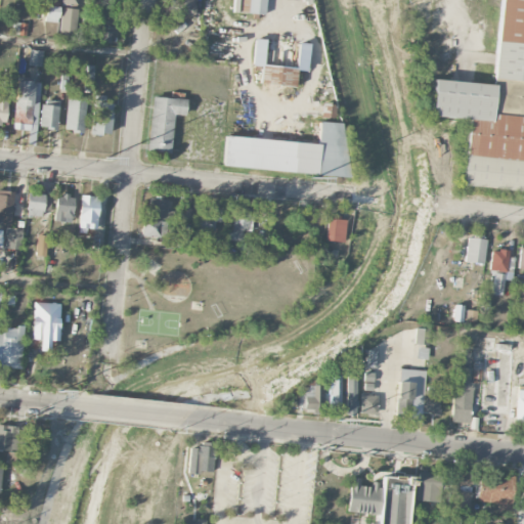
[(172,0),(172,13),(193,14),(193,0),(172,0)]
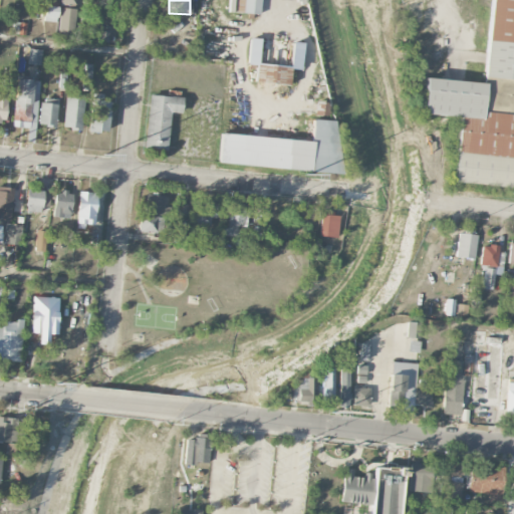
[(259,0),(258,14),(234,12),(235,0),(259,0)]
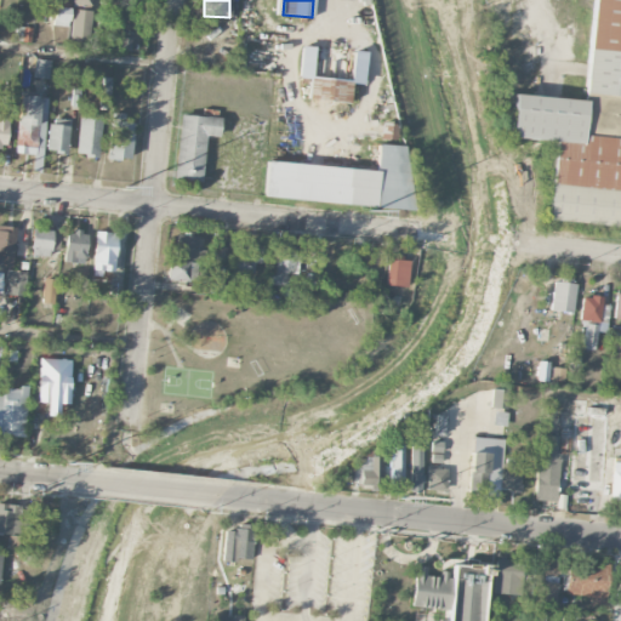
[(508,137),(512,95),(584,102),(593,0),(620,0),(620,227),(545,220),(552,141),(508,137)]
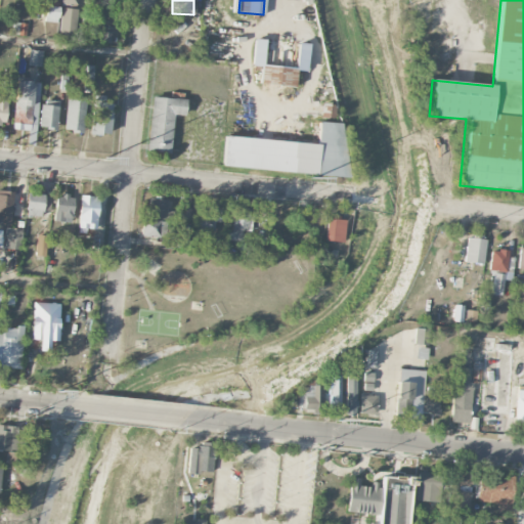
[(59,7),(46,6),(45,22),(57,23),(59,7)]
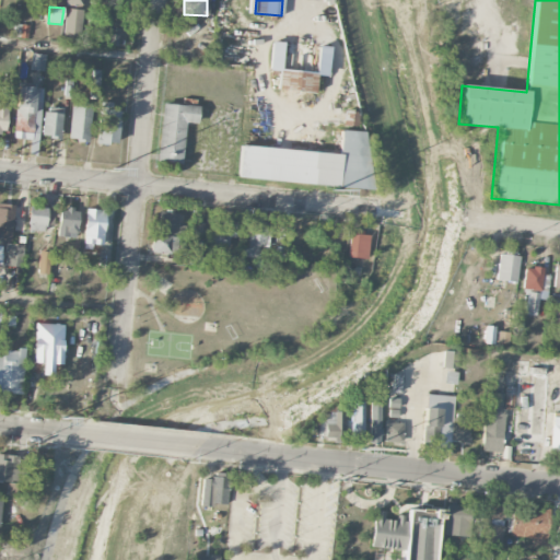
[(81,10),(65,9),(63,42),(81,42),(81,10)]
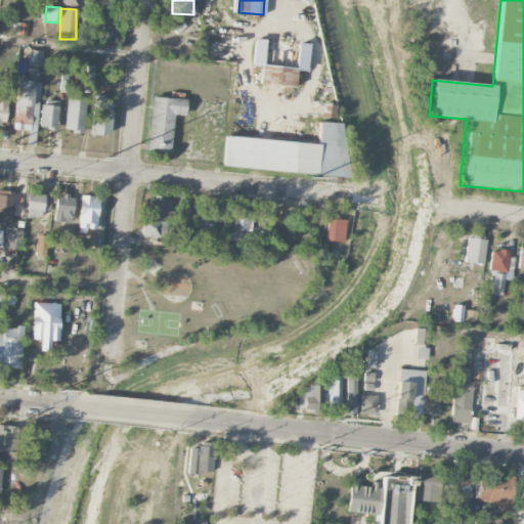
[(26,36),(28,25),(15,23),(13,34),(26,36)]
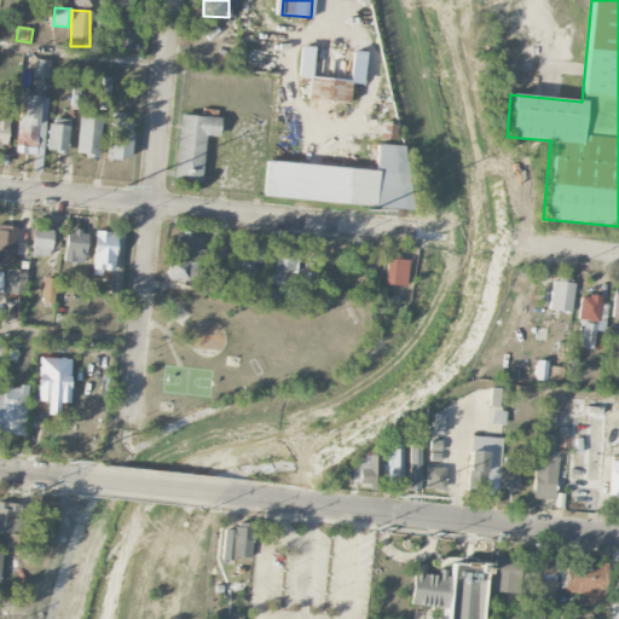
[(348,84),(347,103),(306,99),(308,79),(298,77),(300,46),(312,46),(310,76),(348,80),(352,50),(364,51),(360,85),(348,84)]
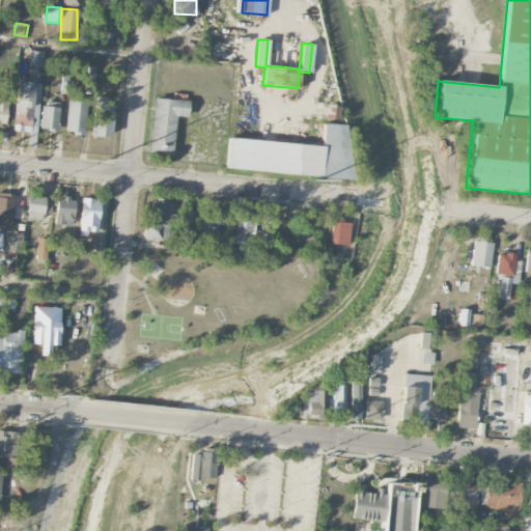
[(43,52),(29,51),(28,67),(42,67),(43,52)]
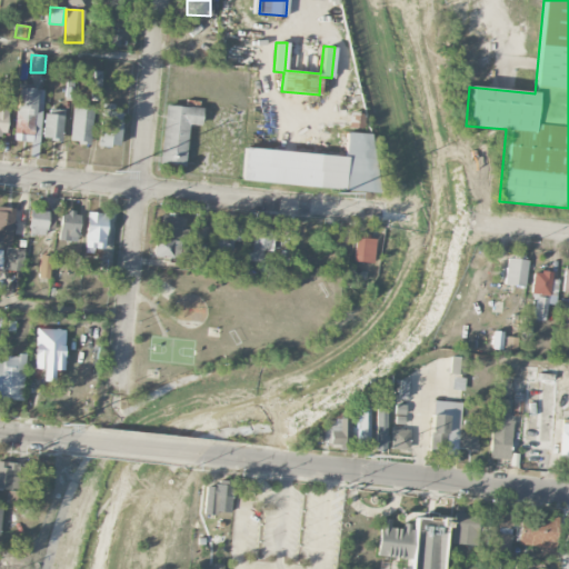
[(13,96),(16,76),(5,75),(3,96),(13,96)]
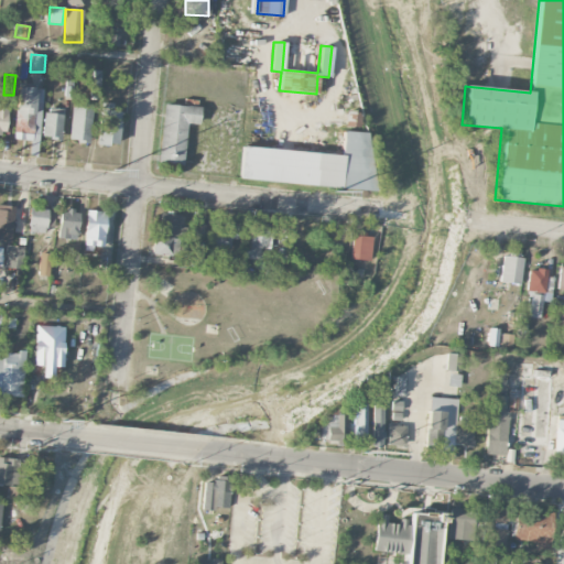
[(14,140),(32,141),(31,150),(40,150),(42,88),(17,87),(14,140)]
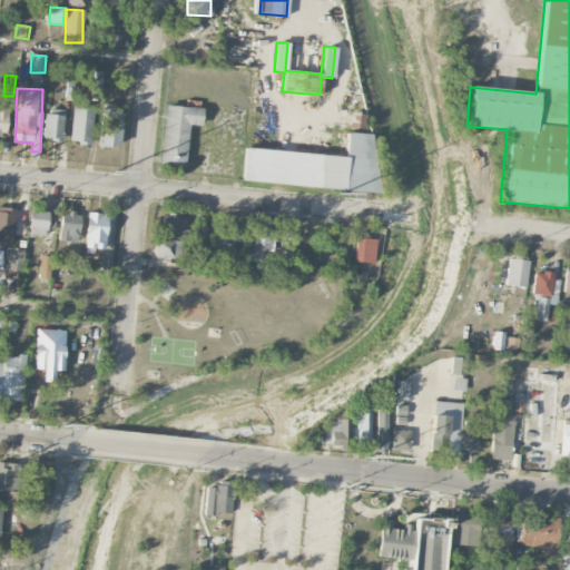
[(91,106),(72,105),(71,143),(90,144),(91,106)]
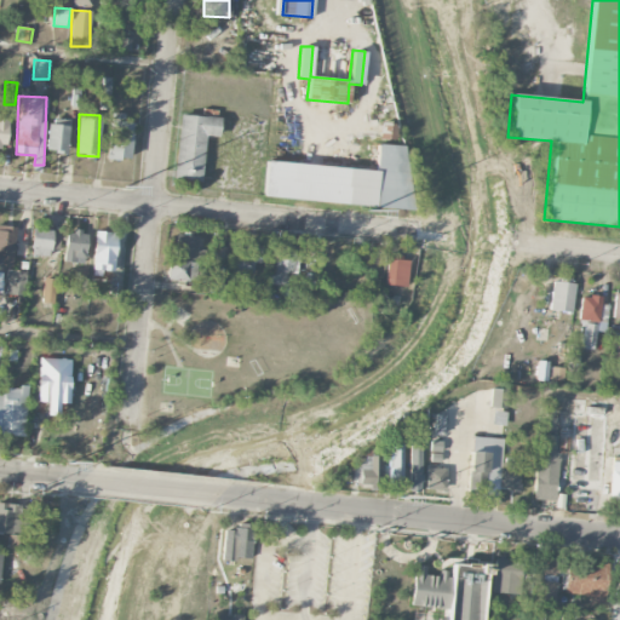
[(122,122),(122,114),(108,114),(108,159),(131,160),(132,122),(122,122)]
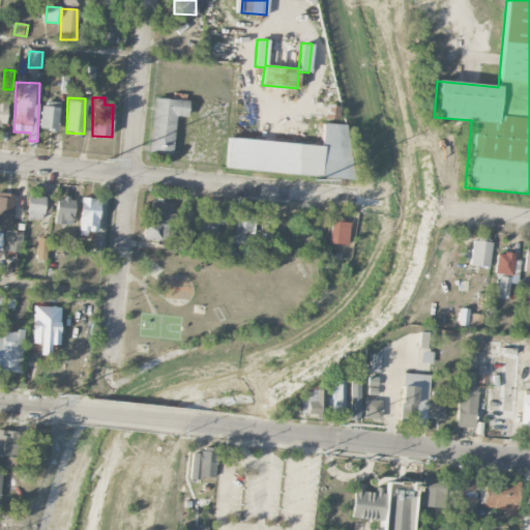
[(176,116),(186,118),(188,101),(153,97),(148,153),(172,155),(176,116)]
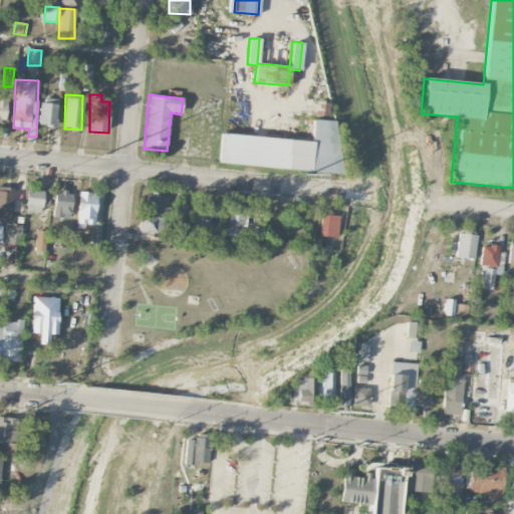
[(40,126),(56,126),(56,98),(40,98),(40,126)]
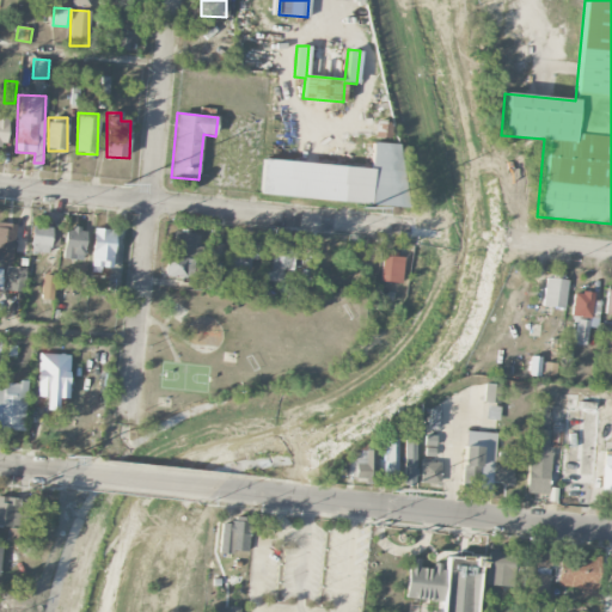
[(372,138),(373,121),(390,122),(389,139),(372,138)]
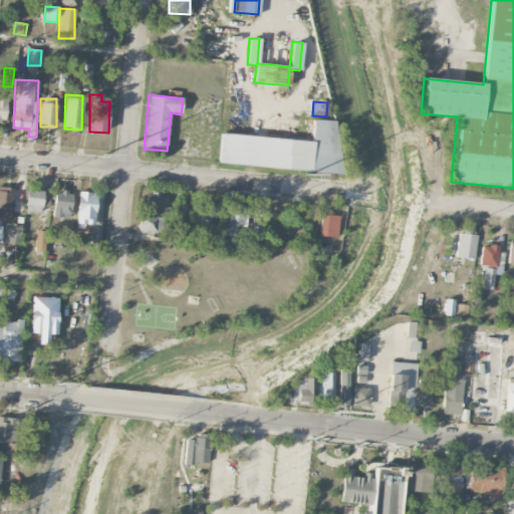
[(218,163),(221,133),(311,142),(312,119),(333,121),(340,175),(218,163)]
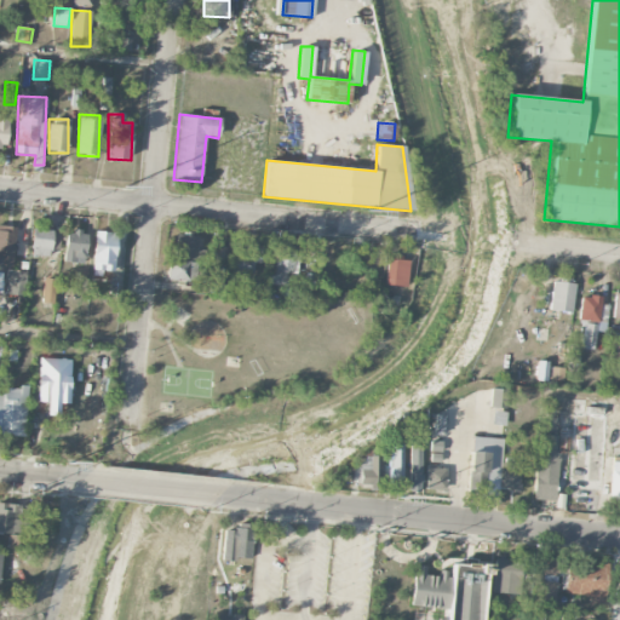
[(0,270),(1,271),(1,267),(13,267),(15,225),(0,225),(0,270)]
